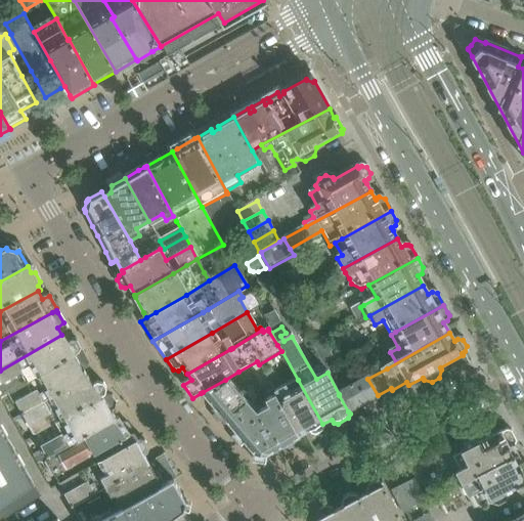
[(61,335),(0,371),(0,398),(0,400),(8,395),(14,405),(17,403),(24,415),(88,378),(84,372),(88,368),(90,364),(77,341),(73,340),(67,343),(61,335)]
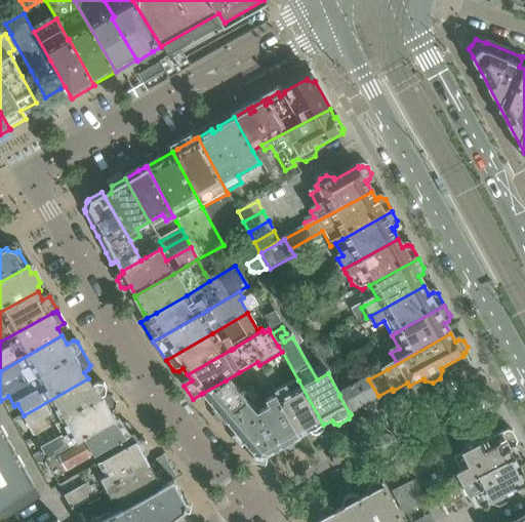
[(324,342),(314,348),(326,371),(337,365),(324,342)]
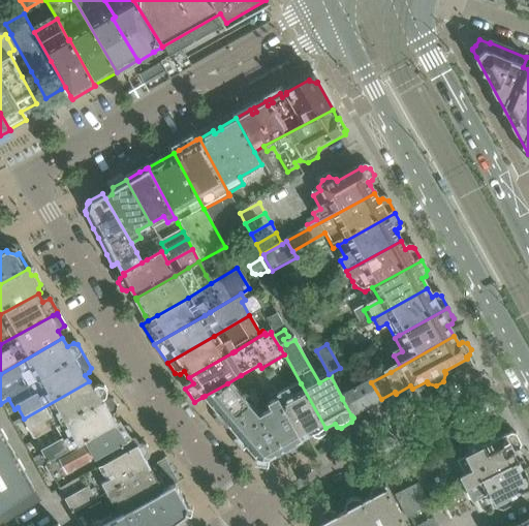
[(274,375),(267,379),(273,390),(280,385),(274,375)]
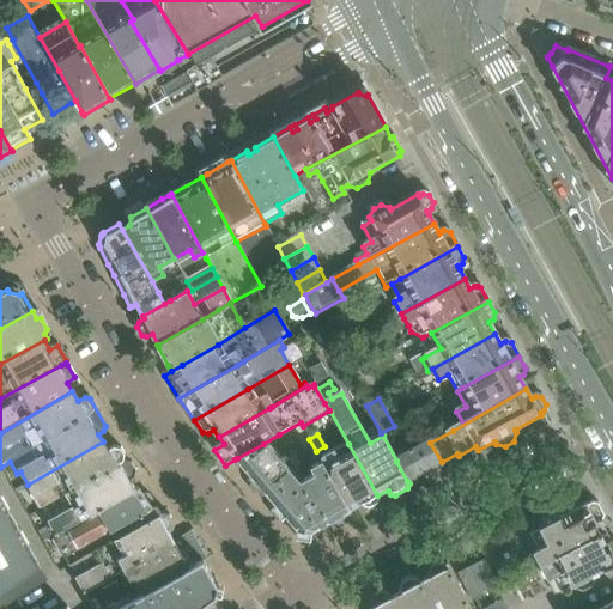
[(103,442),(28,485),(36,499),(42,511),(66,497),(121,464),(123,463),(125,456),(121,450),(114,449),(109,451),(103,442)]
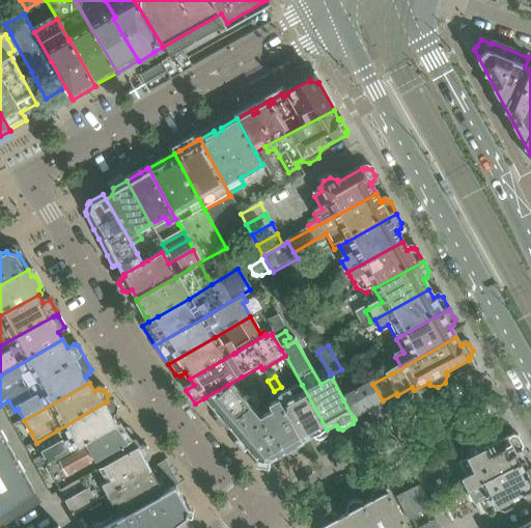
[(372,384),(343,400),(353,417),(357,415),(358,417),(370,411),(368,409),(383,400),(372,384)]
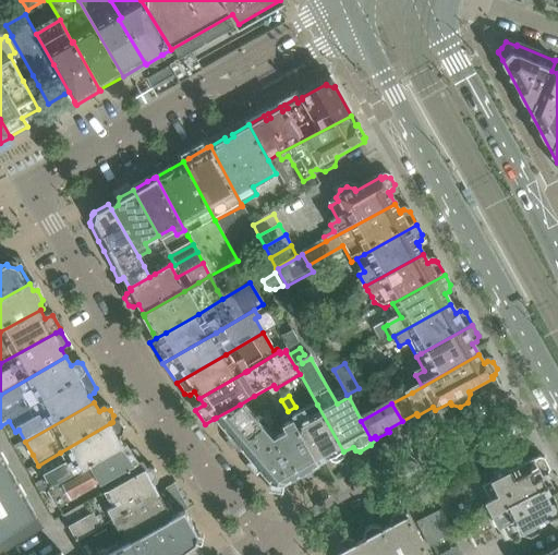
[(240,405),(216,418),(222,426),(227,432),(230,435),(229,435),(229,442),(235,449),(242,450),(250,458),(249,465),(256,474),(264,475),(264,474),(271,483),(269,492),(282,494),(283,485),(300,477),(301,477),(304,478),(312,474),(312,470),(318,467),(292,419),(288,411),(281,414),(288,426),(283,430),(287,434),(271,442),(240,405)]
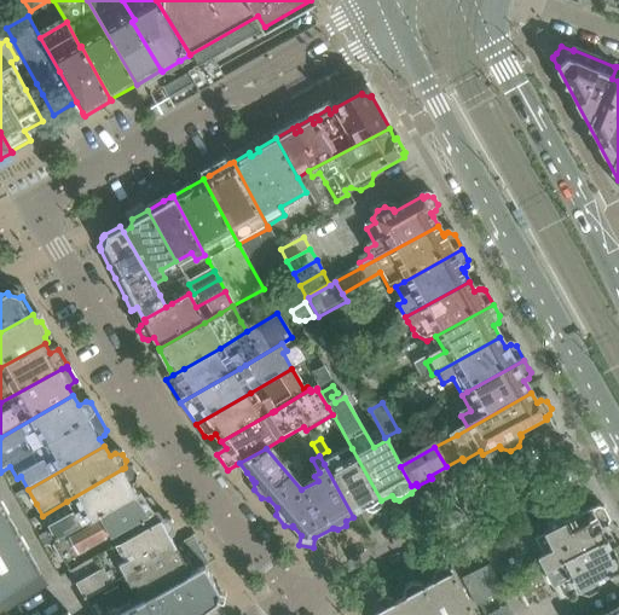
[(352,448),(324,463),(353,517),(365,510),(368,515),(372,516),(380,512),(382,511),(381,511),(382,506),(380,502),(381,500),(352,448)]
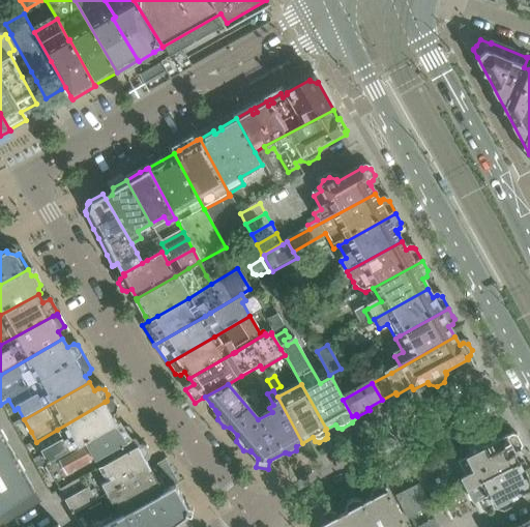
[(63,441),(41,454),(43,458),(49,466),(69,454),(119,425),(114,417),(116,415),(118,409),(114,403),(108,402),(107,401),(105,402),(57,430),(63,441)]
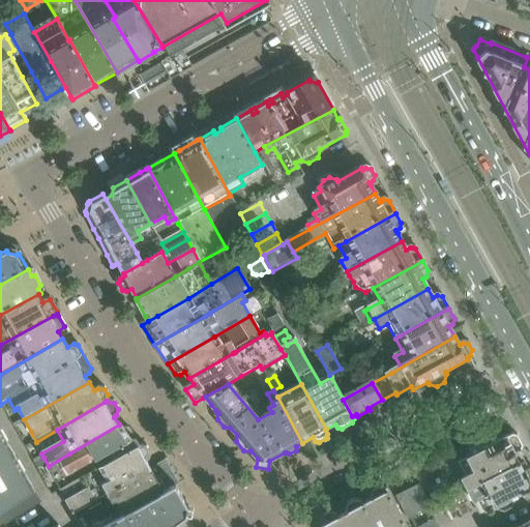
[(49,466),(47,467),(54,480),(61,493),(138,447),(136,448),(130,440),(131,440),(131,439),(134,436),(128,430),(123,430),(119,425),(69,454),(49,466)]
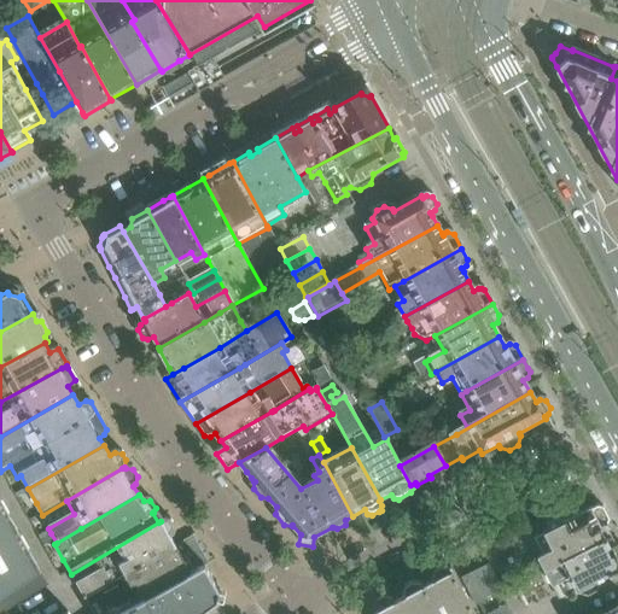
[(0,601),(42,576),(0,501),(0,601)]
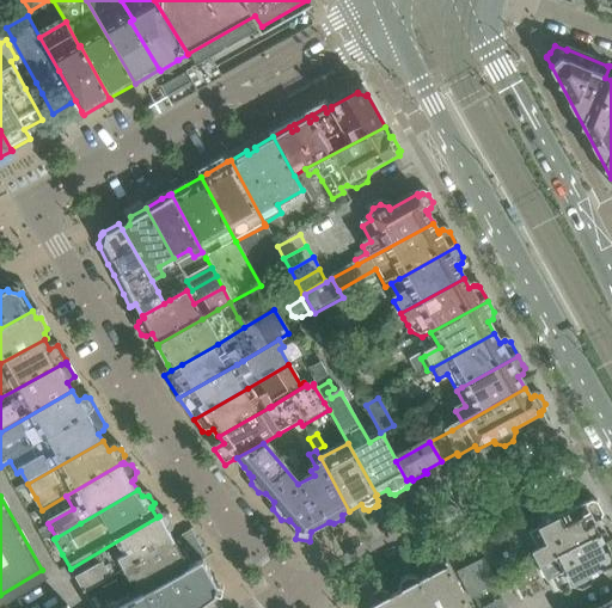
[(539,529),(530,535),(538,552),(533,554),(540,566),(605,533),(600,523),(603,522),(604,516),(598,504),(592,503),(586,507),(585,505),(560,520),(560,519),(551,516),(542,521),(539,529)]
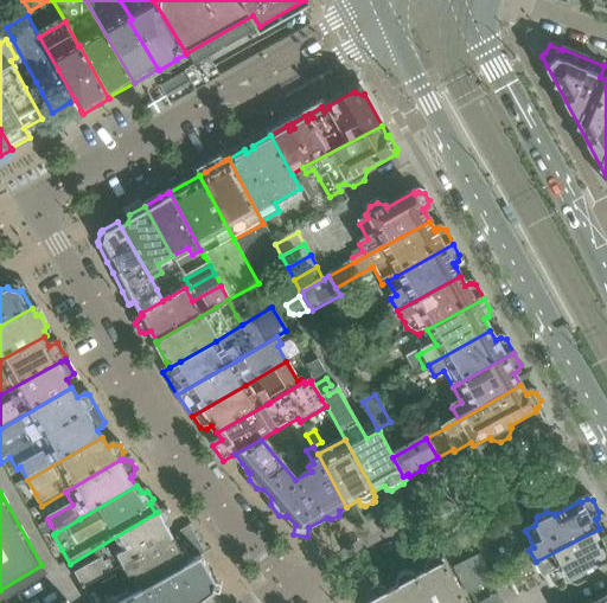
[(158,512),(70,564),(76,576),(83,589),(173,538),(167,528),(171,526),(172,520),(167,512),(161,511),(158,512)]
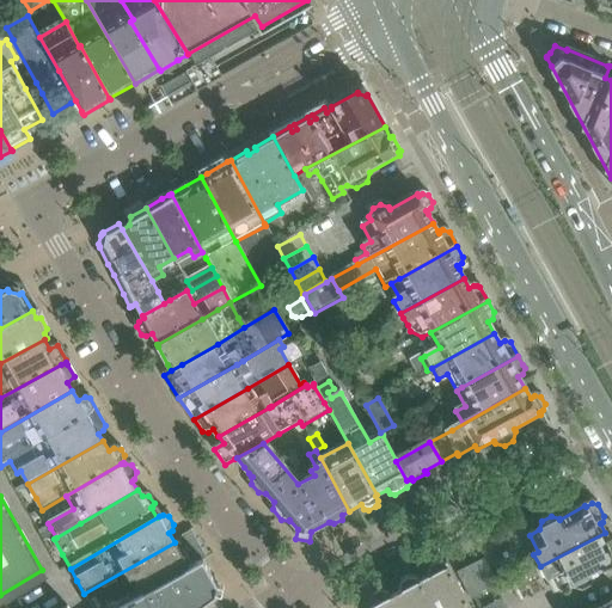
[(503,517),(490,524),(497,539),(510,532),(503,517)]
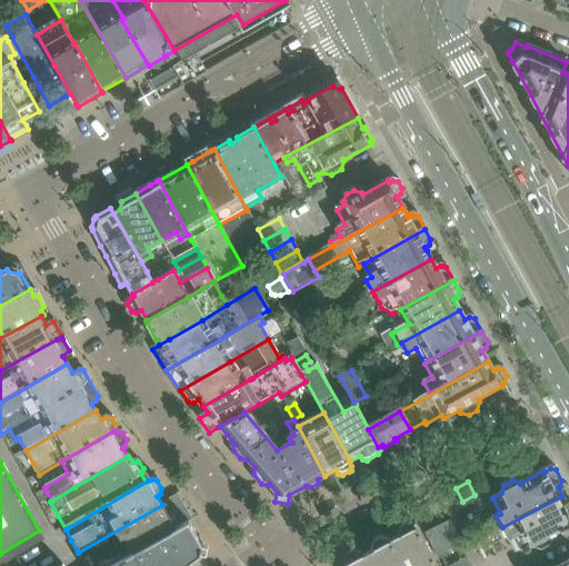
[(47,492),(36,498),(40,507),(49,502),(50,502),(52,500),(47,492)]
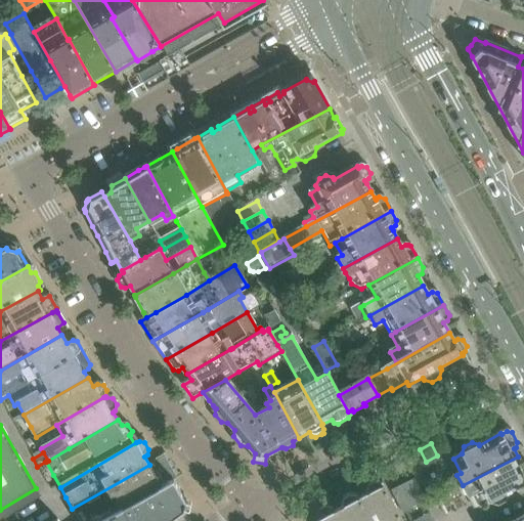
[(463,485),(462,486),(468,498),(473,496),(479,508),(488,504),(489,505),(497,508),(506,503),(509,494),(508,493),(523,484),(523,466),(518,457),(463,485)]
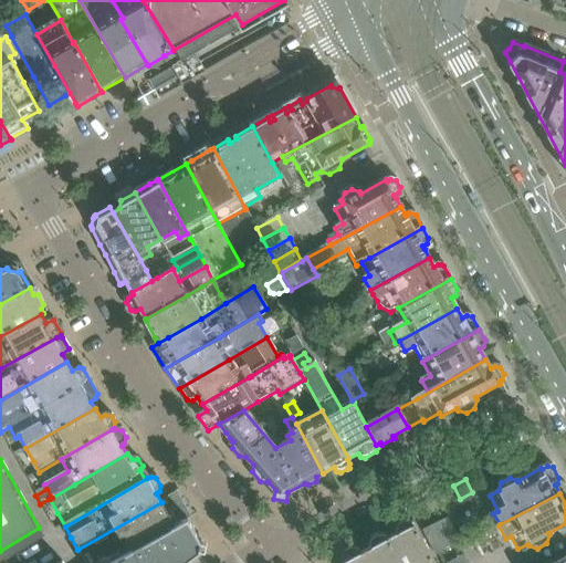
[(161,502),(77,550),(85,562),(111,562),(178,525),(181,523),(187,520),(178,504),(167,511),(161,502)]
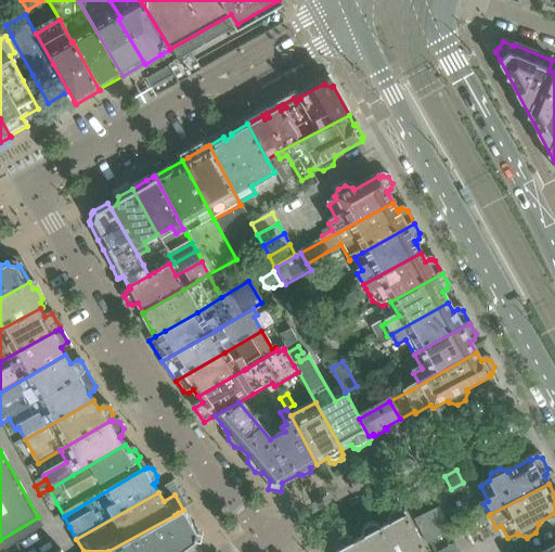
[(182,551),(195,542),(201,543),(203,534),(197,533),(189,517),(184,509),(183,510),(178,513),(175,515),(108,551),(182,551)]
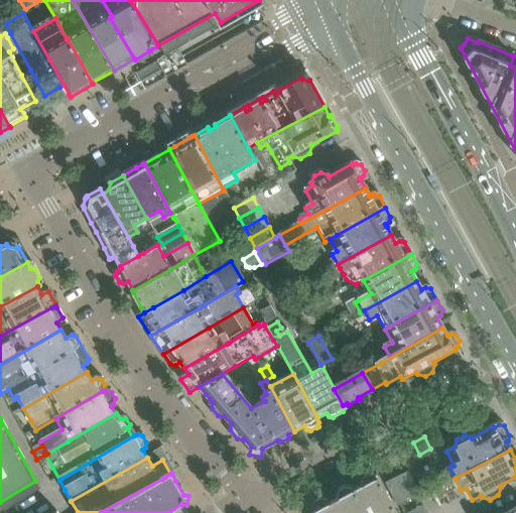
[(362,487),(354,491),(365,512),(394,512),(376,477),(369,474),(362,478),(361,485),(362,487)]
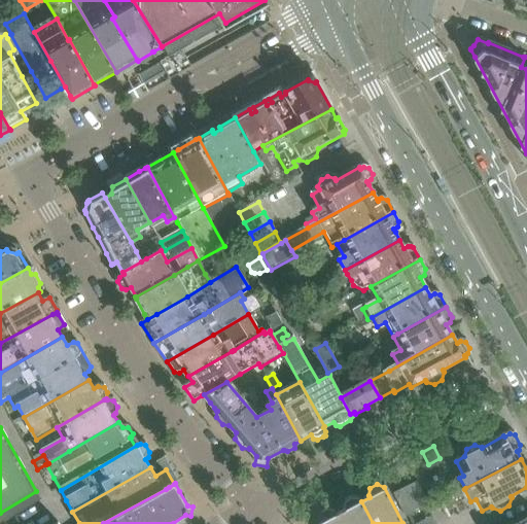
[(417,484),(406,490),(418,513),(429,508),(417,484)]
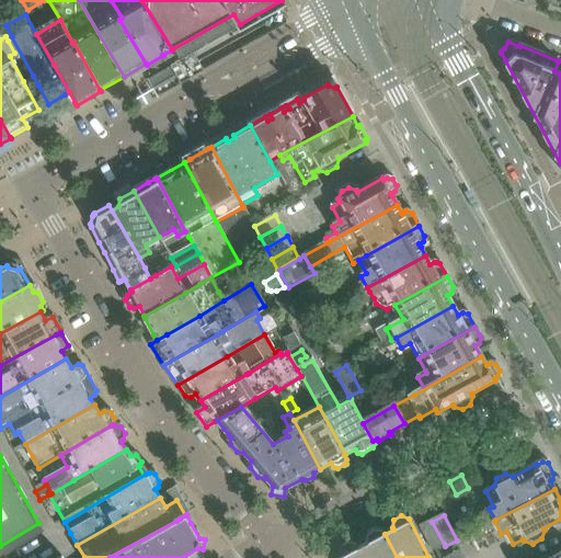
[(432,522),(419,528),(432,554),(443,547),(445,546),(432,522)]
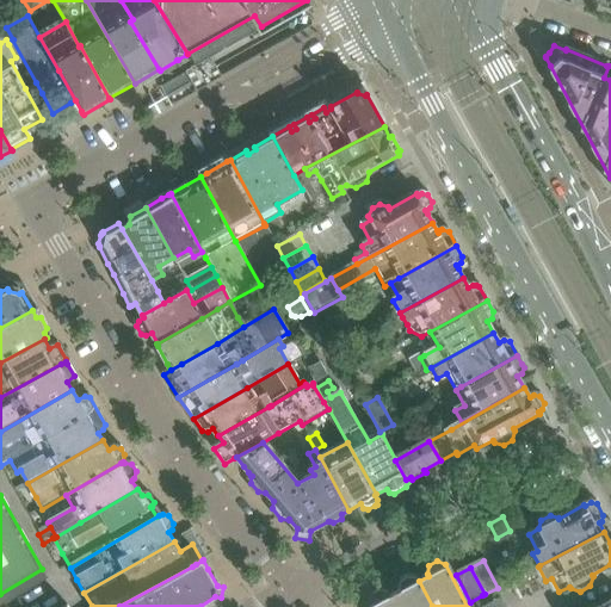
[(400,592),(390,596),(395,606),(432,606),(419,581),(418,578),(408,576),(401,580),(399,589),(400,592)]
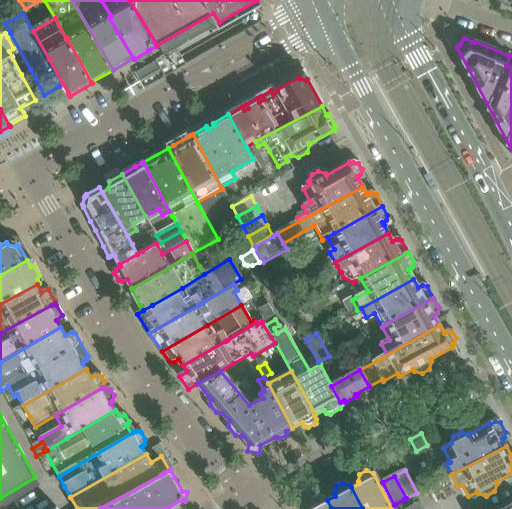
[(311,500),(309,507),(310,508),(331,508),(327,500),(326,498),(324,498),(318,496),(311,500)]
